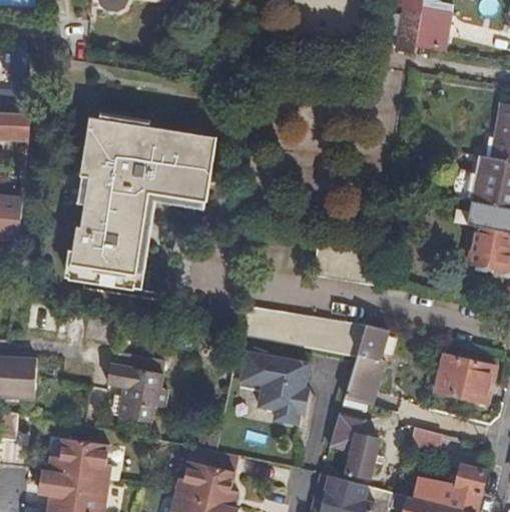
[(97,0),(104,10),(115,12),(121,7),(126,1),(126,0),(97,0)]
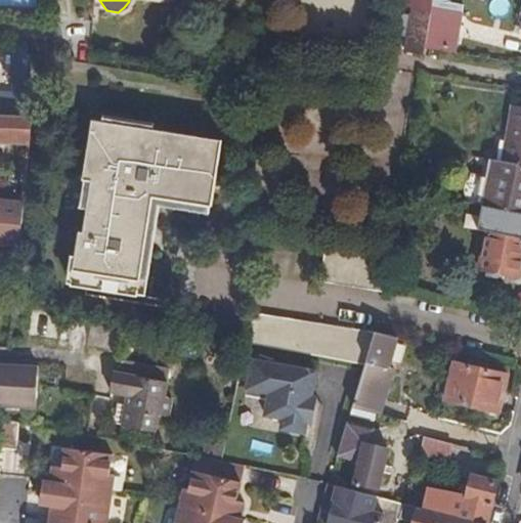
[(403,0),(402,3),(411,5),(404,50),(423,53),(424,48),(423,47),(431,0),(403,0)]
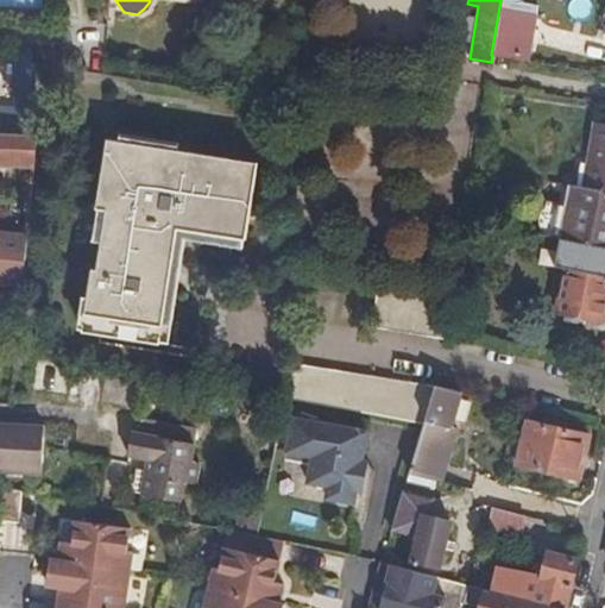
[(535,4),(510,0),(500,0),(491,55),(492,56),(527,61),(535,4)]
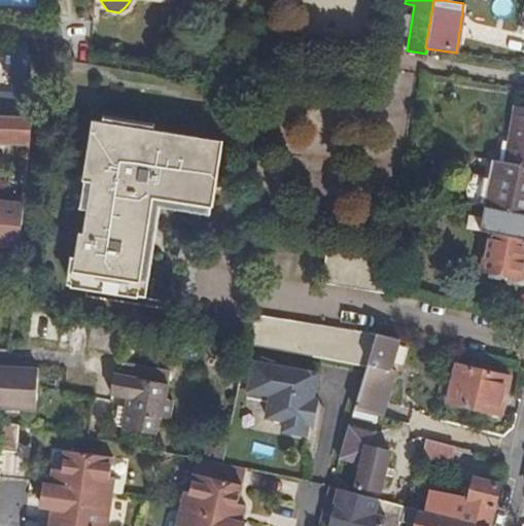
[(26,57),(26,38),(13,37),(12,56),(26,57)]
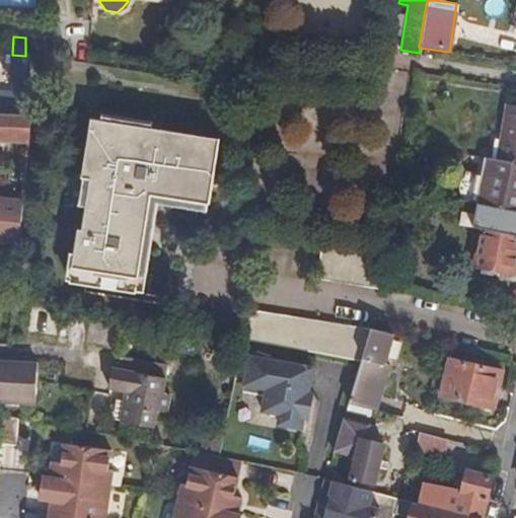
[(24,73),(25,56),(12,55),(11,73),(24,73)]
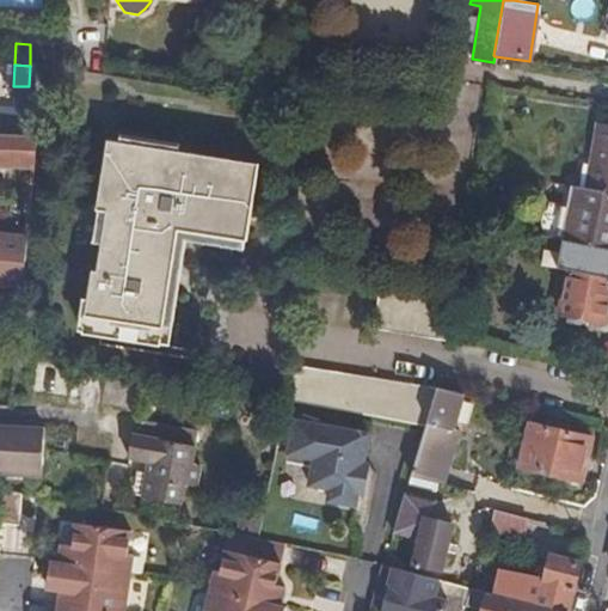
[(0,133),(26,134),(29,86),(13,86),(13,105),(0,104),(0,133)]
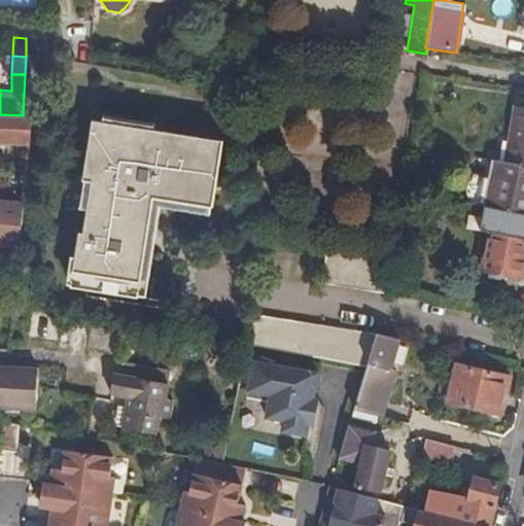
[(523,164),(523,106),(513,105),(503,161),(523,164)]
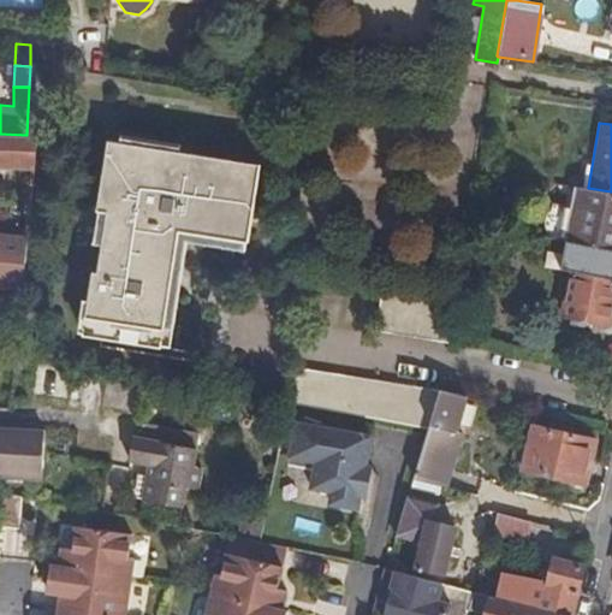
[(0,161),(12,163),(12,167),(31,169),(34,135),(27,135),(0,134),(0,161)]
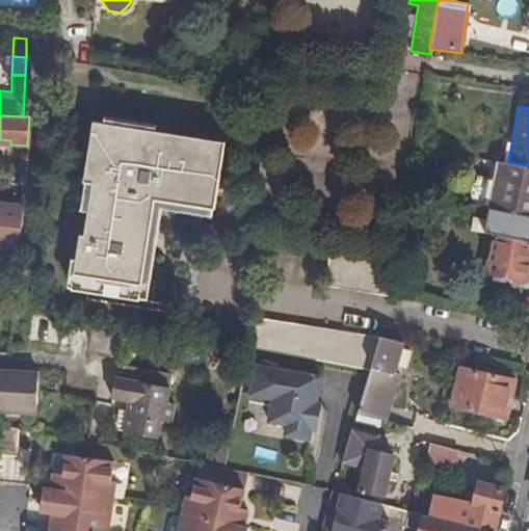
[(103,121),(155,129),(155,125),(103,115),(103,121)]
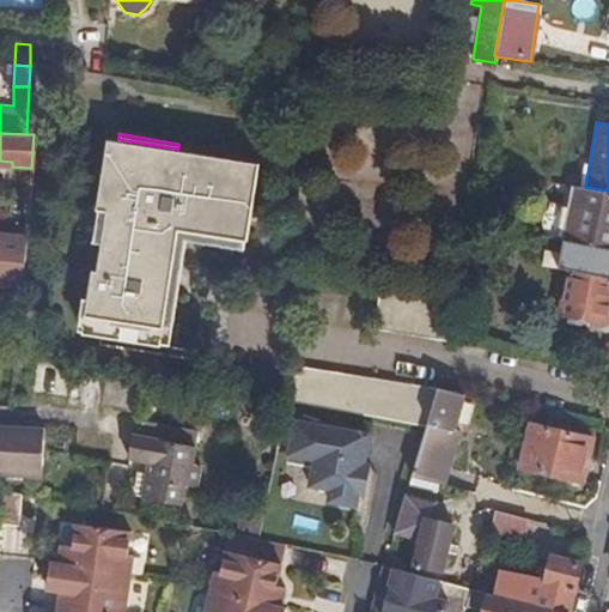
[(259,163),(178,149),(119,139),(107,138),(96,208),(104,210),(99,243),(96,270),(91,268),(80,333),(158,345),(158,344),(165,298),(154,296),(159,272),(170,272),(176,229),(184,230),(187,219),(203,222),(202,234),(242,240),(244,240),(259,163)]
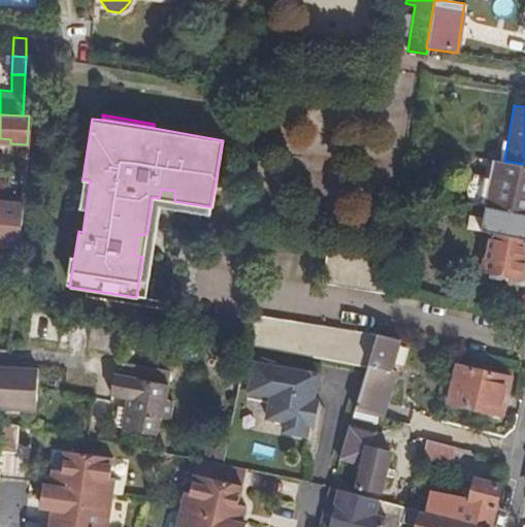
[(524,164),(504,161),(493,159),(484,206),(493,208),(524,213),(524,164)]
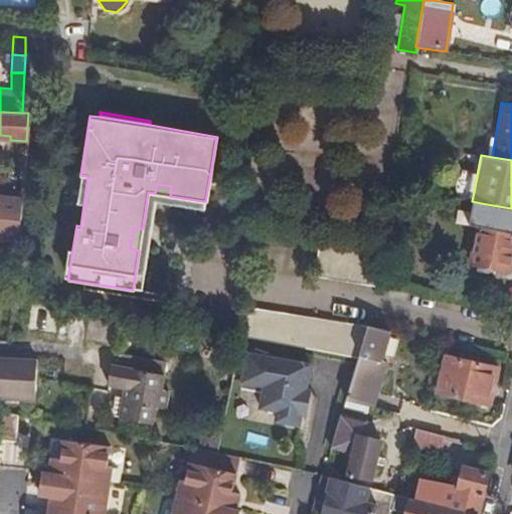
[(88,176),(80,175),(76,203),(83,204),(88,176)]
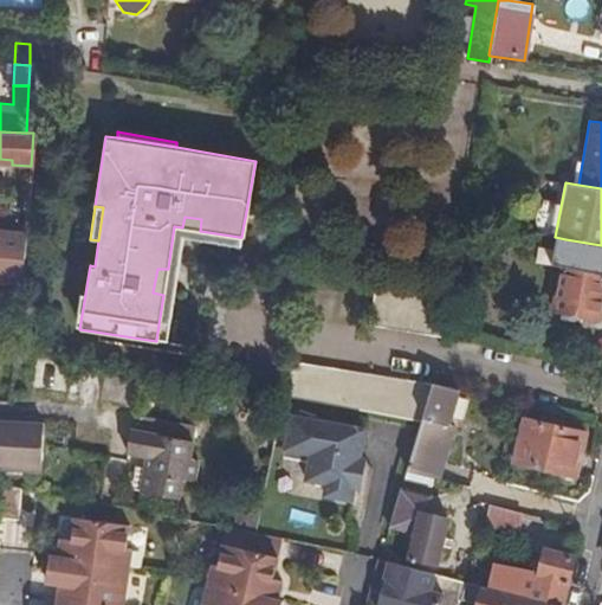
[(238,245),(239,237),(200,231),(201,219),(185,217),(182,227),(174,226),(168,269),(157,269),(153,293),(163,295),(156,340),(164,341),(181,237),(238,245)]
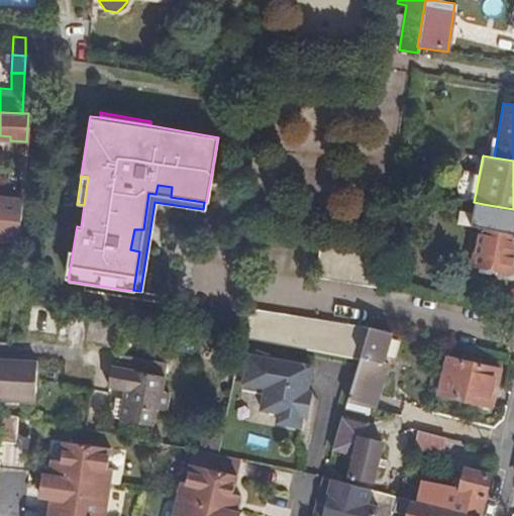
[(0,240),(15,242),(19,199),(0,197),(0,240)]
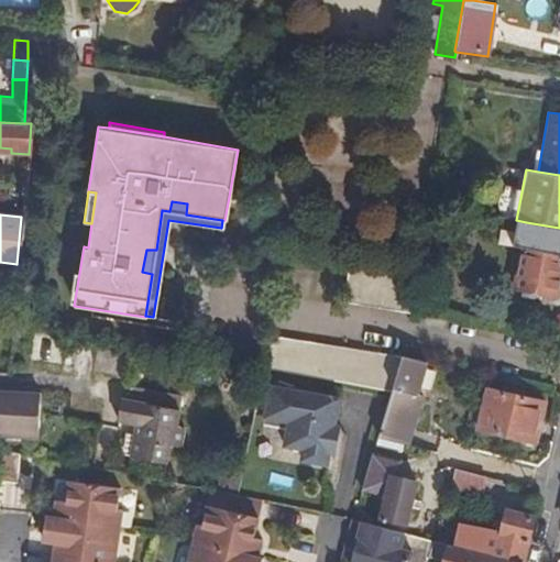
[(555,295),(559,267),(559,228),(526,222),(514,287),(555,295)]
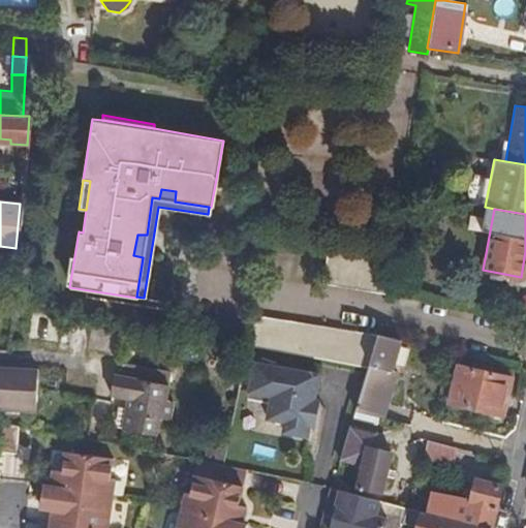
[(385,291),(320,281),(320,283),(385,293),(385,291)]
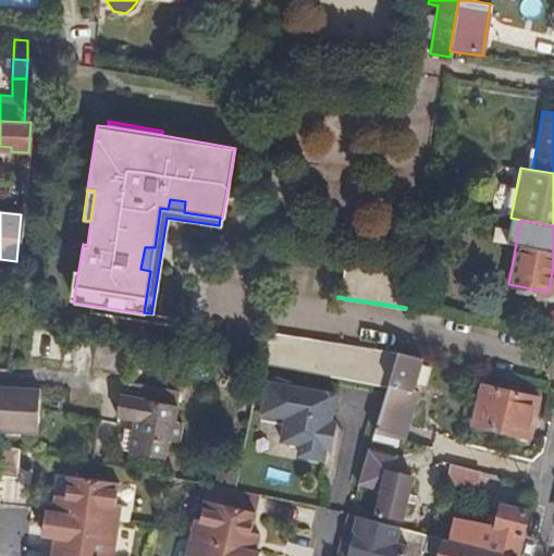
[(54,357),(57,329),(33,328),(31,356),(54,357)]
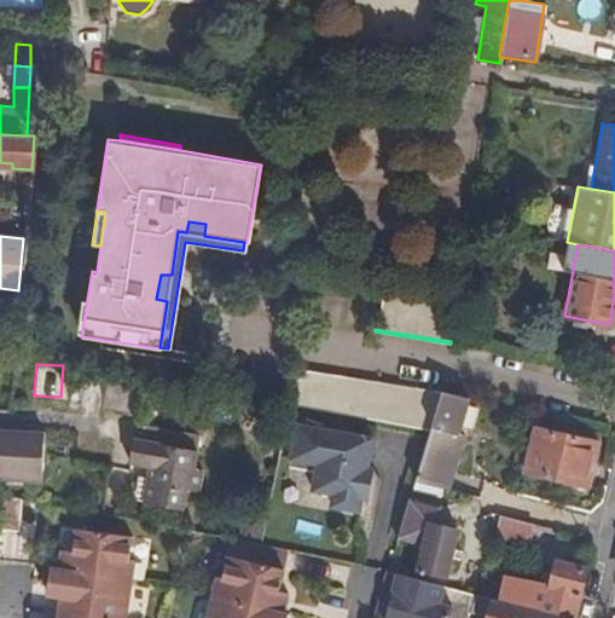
[(440,394),(441,393),(290,365),(289,367),(440,394)]
